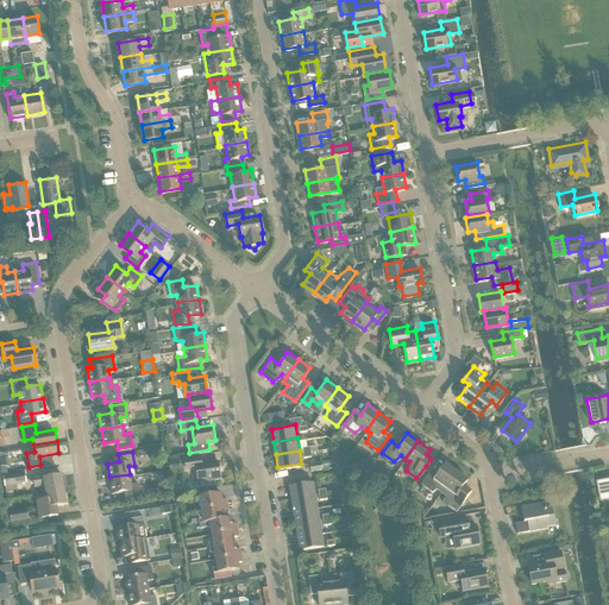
[(198,480),(221,477),(218,459),(202,461),(201,454),(184,457),(186,465),(195,464),(198,480)]
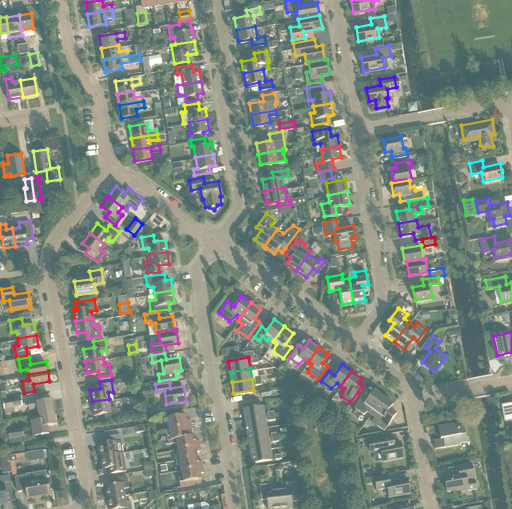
[(271,393),(270,386),(260,387),(261,394),(271,393)]
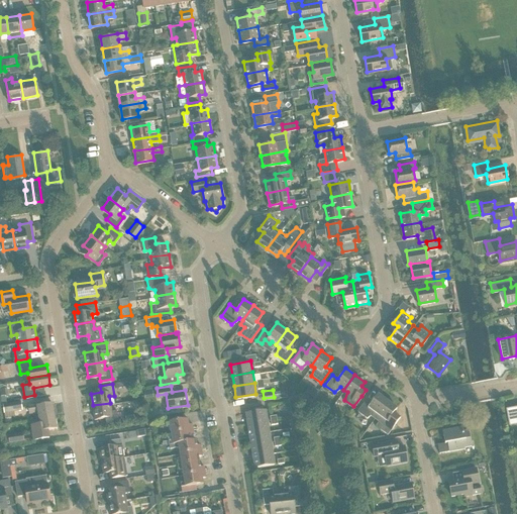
[(371,413),(375,416),(388,399),(378,392),(370,403),(365,399),(357,409),(367,416),(371,413)]
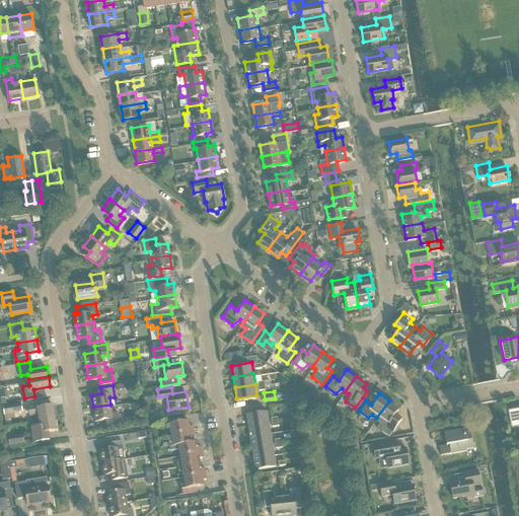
[(3,403),(4,413),(22,410),(20,400),(3,403)]
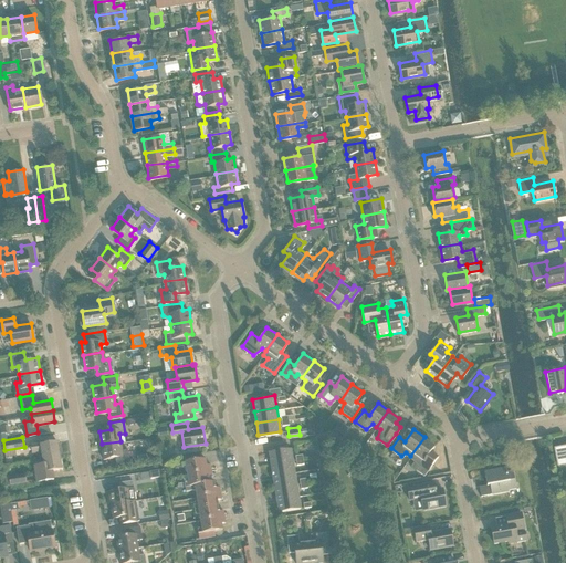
[(425,437),(410,456),(413,459),(410,464),(425,473),(439,455),(431,449),(435,445),(425,437)]
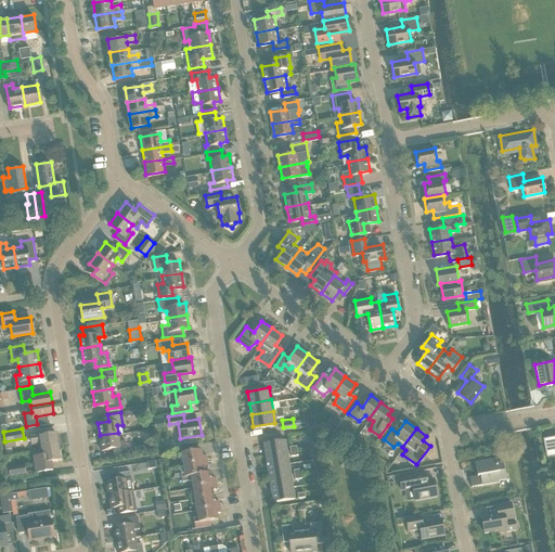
[(41,447),(59,445),(56,431),(42,434),(42,431),(29,433),(31,443),(40,440),(41,447)]
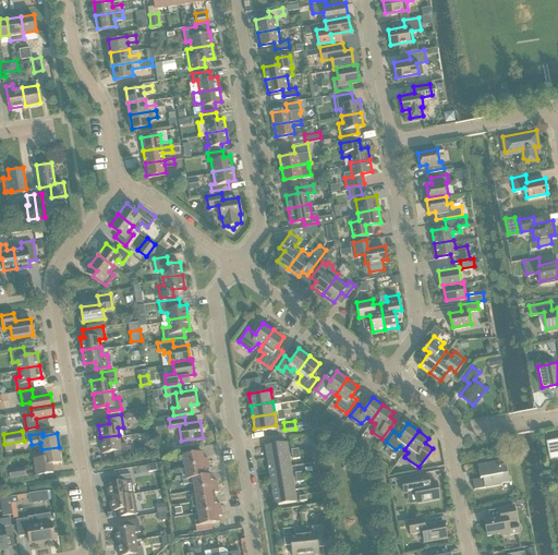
[(120,443),(119,435),(100,437),(102,451),(113,450),(114,457),(128,455),(125,442),(120,443)]
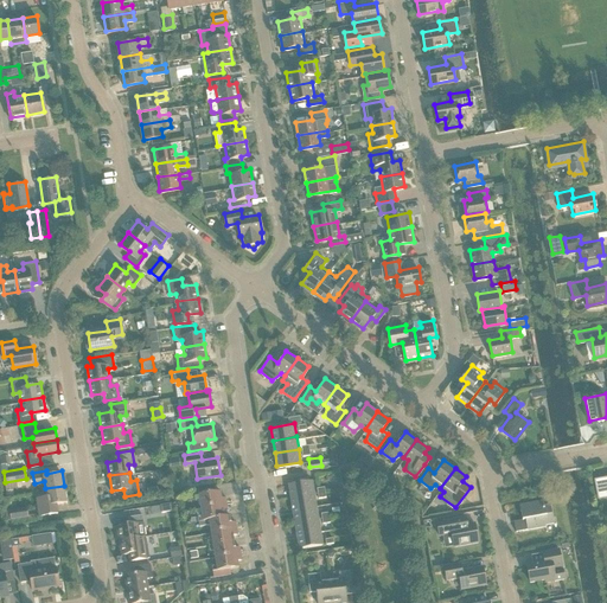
[(606,475),(595,478),(599,495),(606,493),(606,475)]
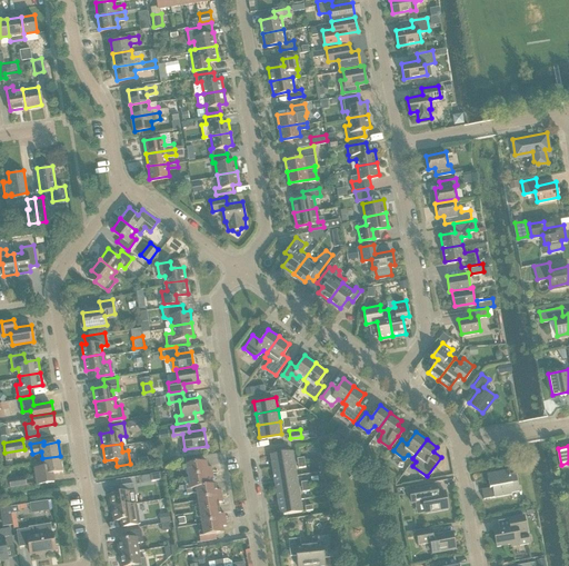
[(272,465),(295,460),(292,449),(270,453),(272,465)]
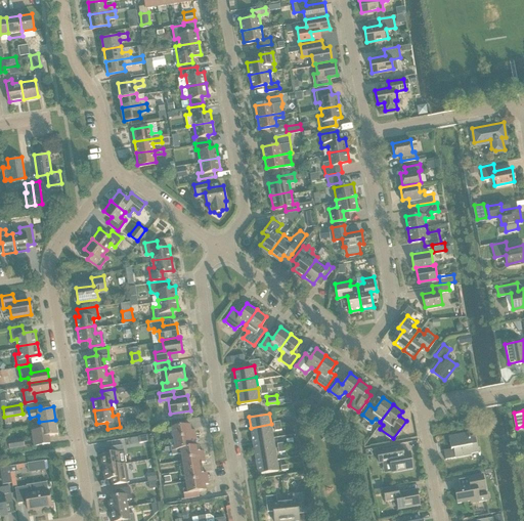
[(57,432),(55,420),(39,422),(40,428),(32,429),(34,444),(50,442),(49,433),(57,432)]
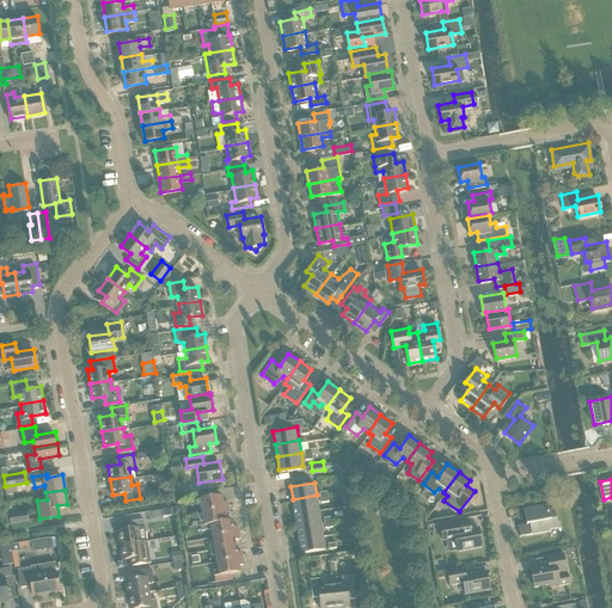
[(203,491),(195,492),(196,503),(201,502),(204,517),(200,519),(201,528),(210,527),(213,542),(209,542),(210,553),(215,552),(218,567),(213,569),(215,579),(233,576),(232,571),(240,570),(239,563),(244,563),(242,548),(237,550),(236,538),(239,536),(237,523),(233,524),(232,517),(226,519),(225,514),(230,513),(227,499),(224,499),(222,493),(204,496),(203,491)]
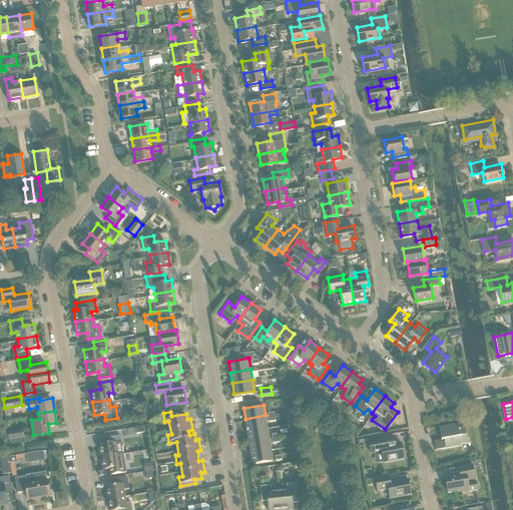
[(266,415),(245,419),(247,430),(268,426),(266,415)]
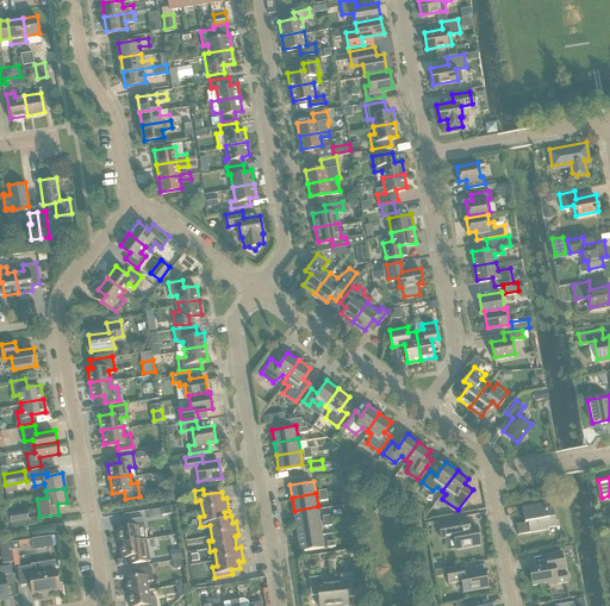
[(548,524),(556,523),(553,505),(547,506),(546,501),(522,505),(526,520),(517,522),(520,531),(548,526),(548,524)]
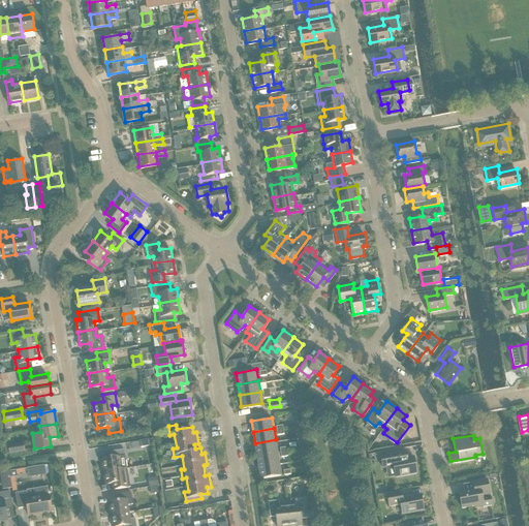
[(276,439),(255,443),(257,454),(277,451),(276,439)]
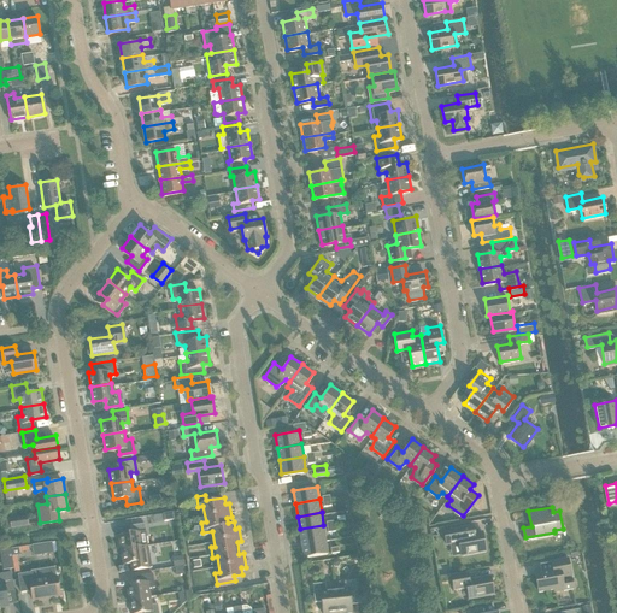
[(27,514),(10,517),(11,526),(28,523),(27,514)]
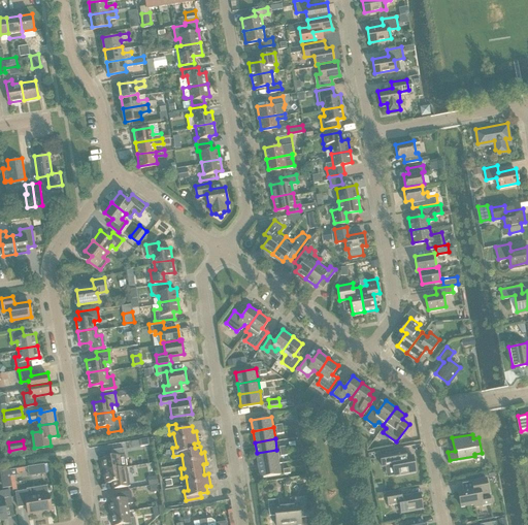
[(103,469),(122,466),(121,459),(125,458),(123,447),(111,449),(112,454),(101,456),(103,469)]
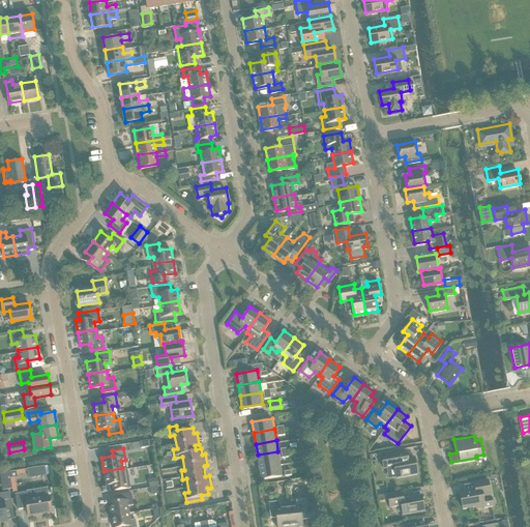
[(277,451),(258,455),(259,466),(280,463),(277,451)]
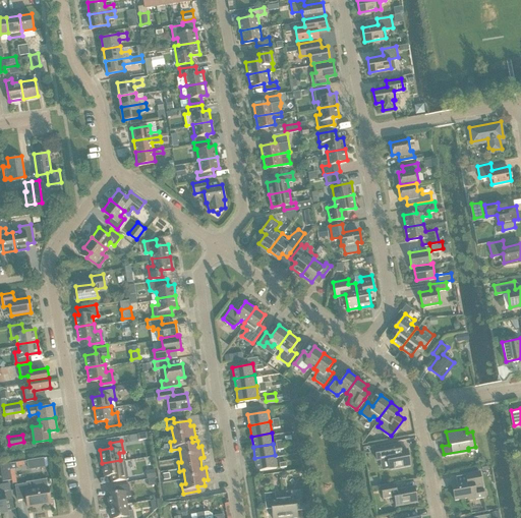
[(390,467),(410,464),(407,448),(391,451),(390,444),(374,446),(377,458),(387,456),(390,467)]
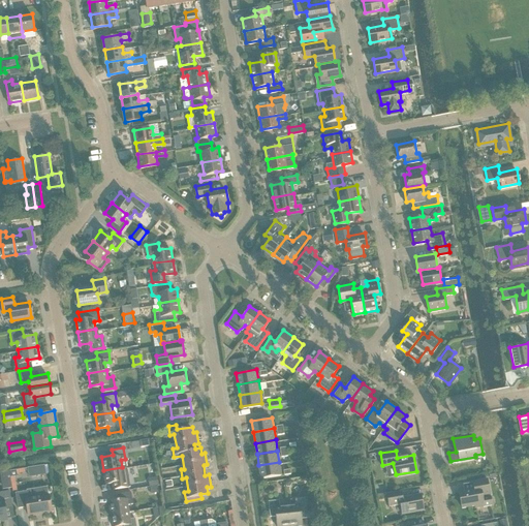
[(279,462),(258,465),(260,476),(281,473),(279,462)]
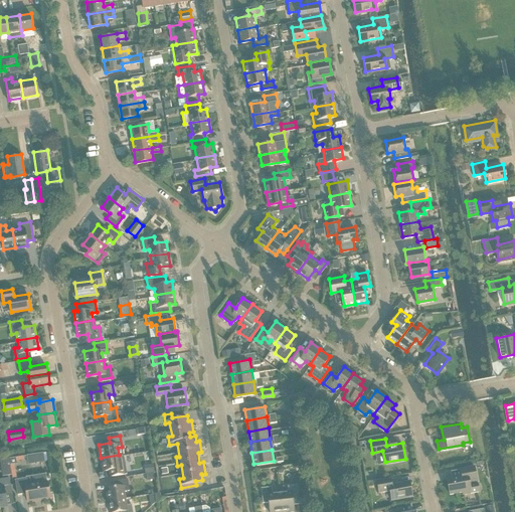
[(31,453),(26,453),(26,454),(28,462),(45,459),(43,451),(31,453)]
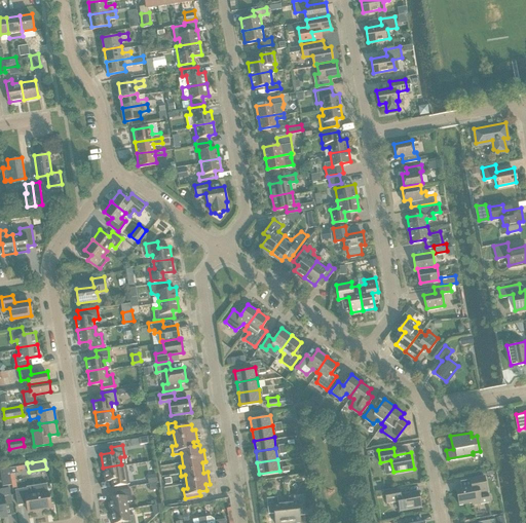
[(126,463),(121,464),(103,468),(105,479),(116,477),(117,484),(129,482),(127,470),(126,463)]
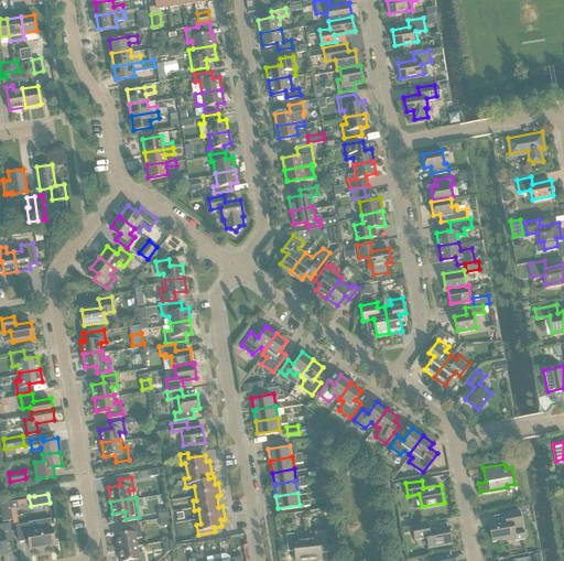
[(10,499),(0,500),(0,502),(3,519),(13,518),(11,506),(10,499)]
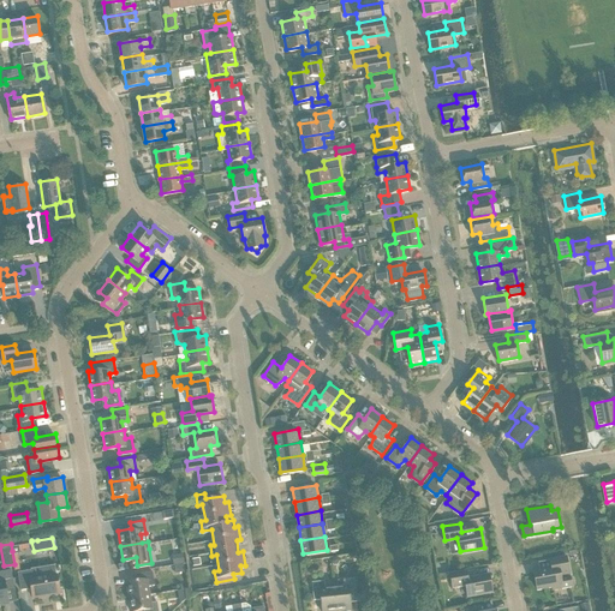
[(537,587),(561,583),(561,586),(572,585),(566,553),(549,557),(551,567),(533,569),(537,587)]
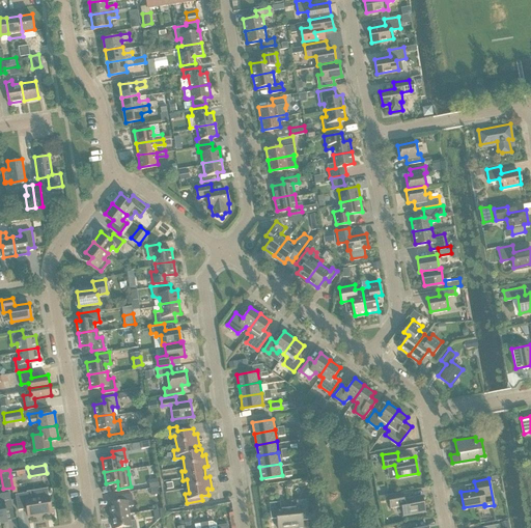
[(29,490),(16,493),(18,507),(27,506),(28,515),(51,510),(48,487),(29,489),(29,490)]
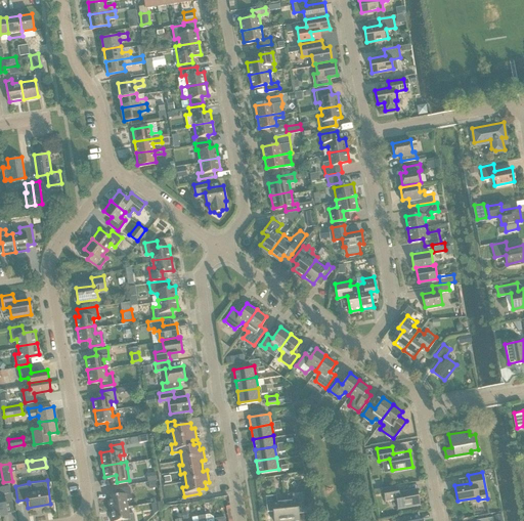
[(0,513),(7,512),(5,502),(12,501),(9,484),(0,485),(0,513)]
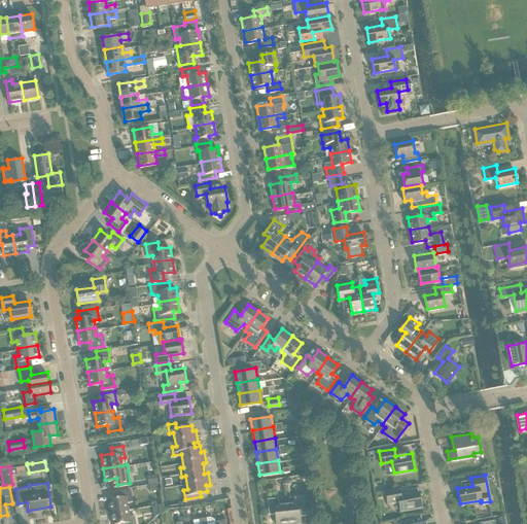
[(108,498),(110,511),(129,508),(128,500),(132,499),(130,488),(116,490),(117,496),(108,498)]
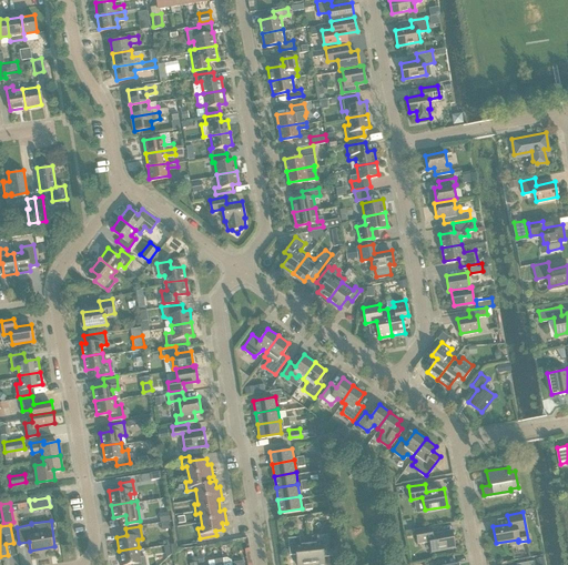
[(432,550),(455,545),(452,530),(432,533),(430,526),(415,528),(417,542),(429,540),(432,550)]
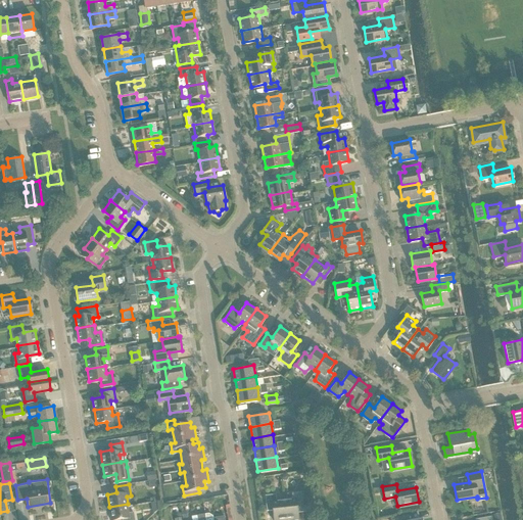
[(284,497),(286,518),(298,517),(297,506),(303,505),(301,489),(292,490),(290,495),(284,497)]
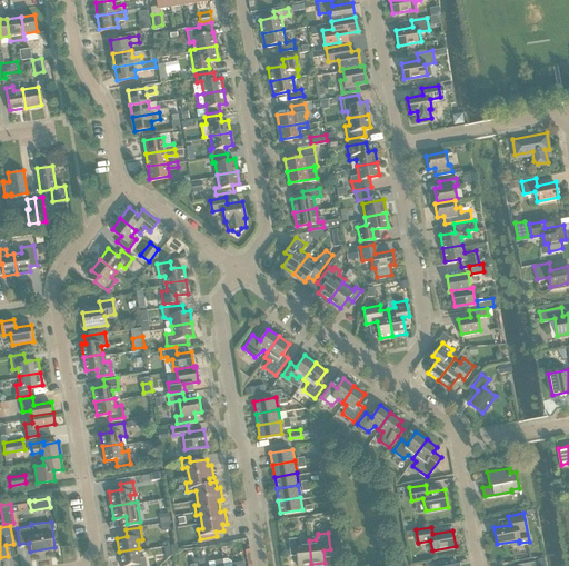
[(311,564),(309,540),(300,542),(300,536),(289,537),(290,554),(297,553),(298,565),(311,564)]
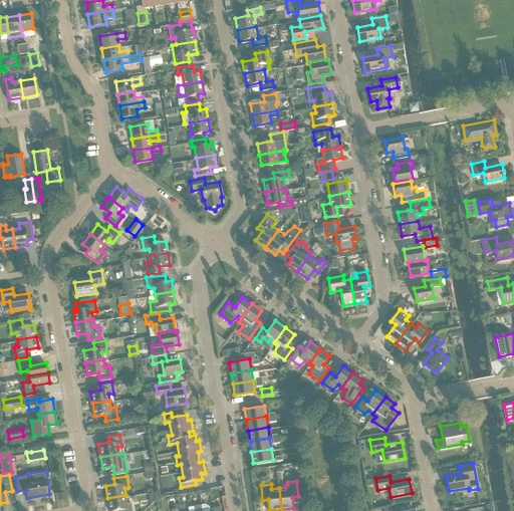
[(126,502),(125,495),(107,498),(109,510),(120,508),(120,510),(133,510),(132,501),(126,502)]
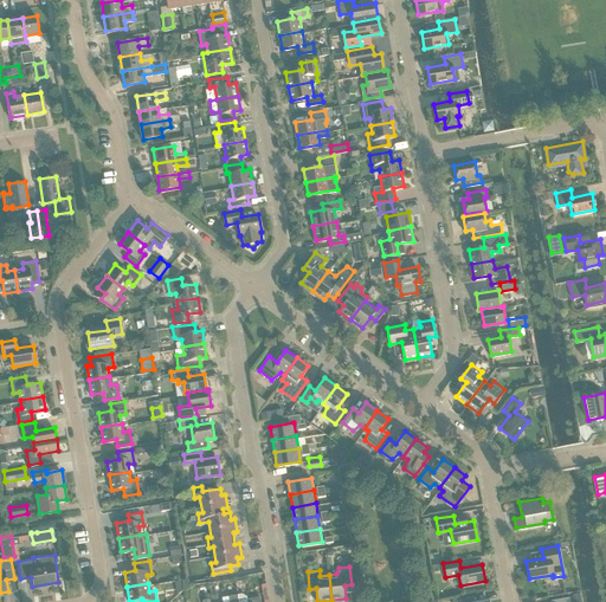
[(237,593),(238,601),(260,601),(260,595),(246,597),(246,595),(242,591),(237,593)]
